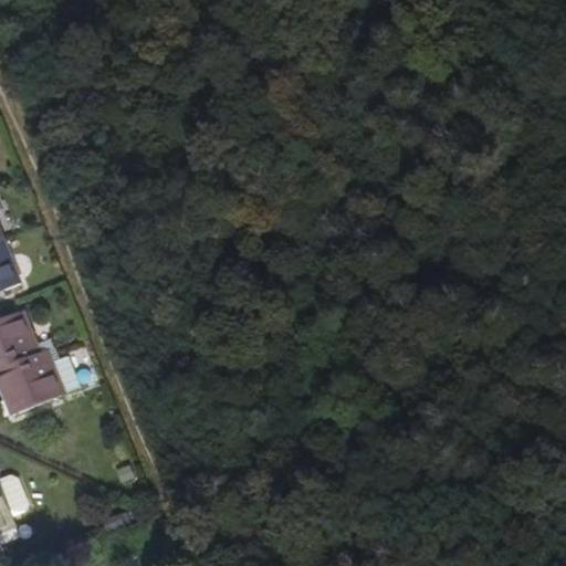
[(0,291),(14,285),(0,248),(0,291)]
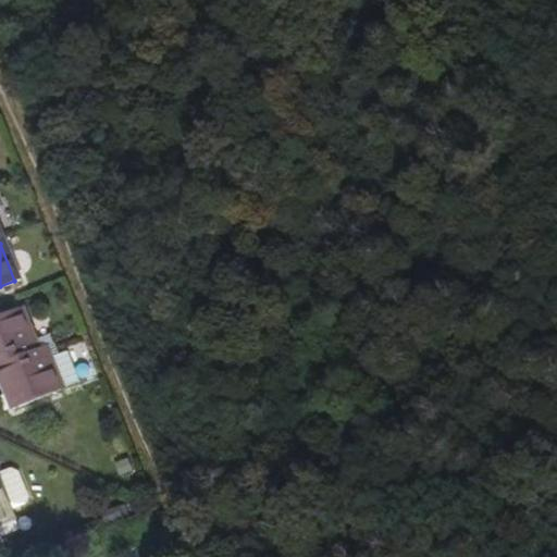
[(0,363),(38,349),(21,306),(0,313),(0,363)]
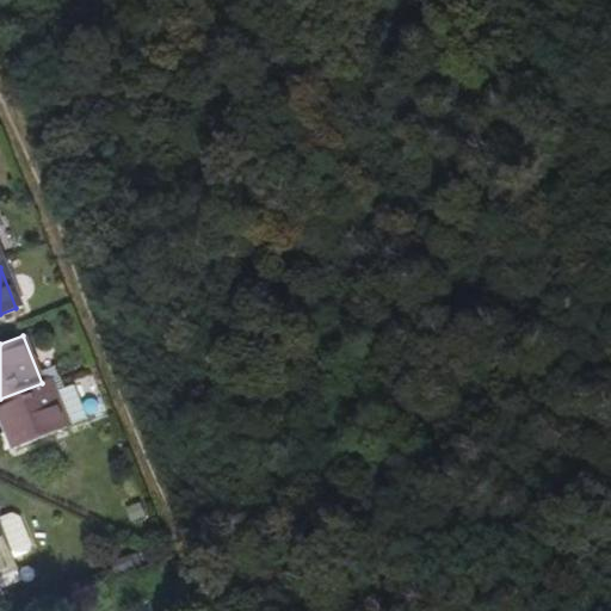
[(85,419),(72,388),(55,395),(48,380),(42,383),(0,399),(0,419),(12,449),(85,419)]
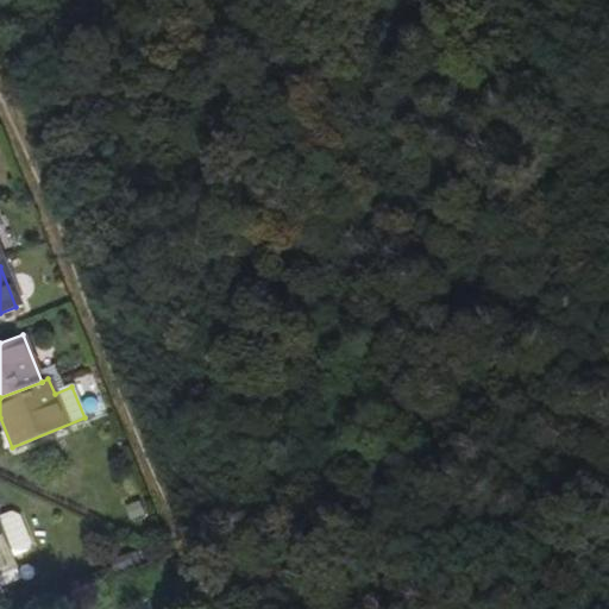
[(138,516),(133,502),(121,507),(127,521),(138,516)]
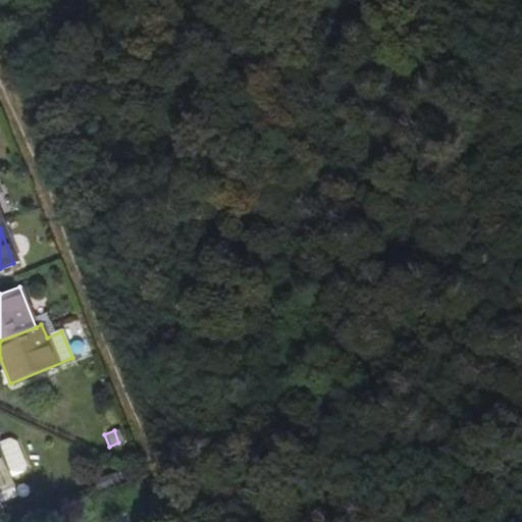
[(25,465),(16,440),(8,437),(0,440),(0,488),(12,484),(9,477),(21,473),(25,465)]
